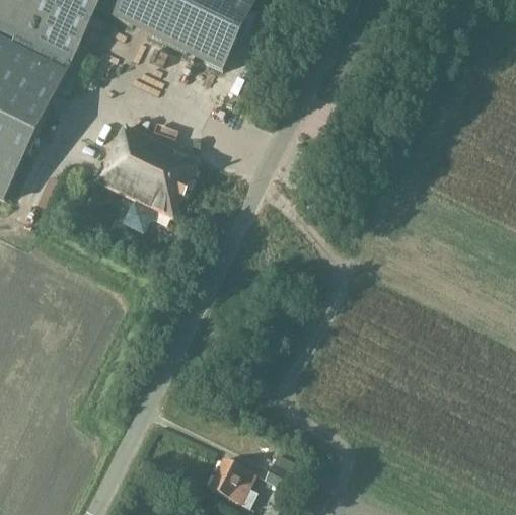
[(0,199),(1,200),(55,89),(65,94),(86,51),(77,47),(95,10),(99,0),(0,0),(0,199)]
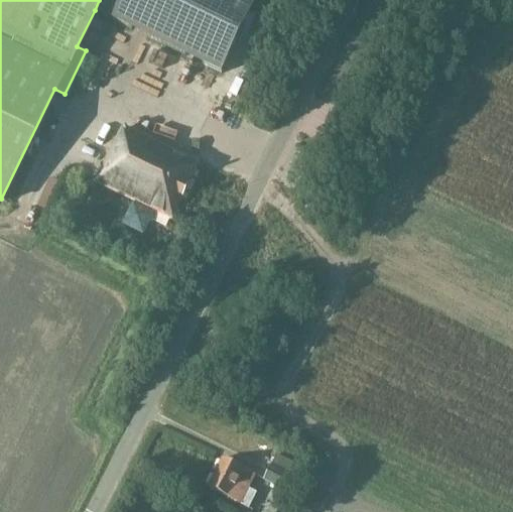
[(99,0),(95,10),(218,71),(253,0),(99,0)]
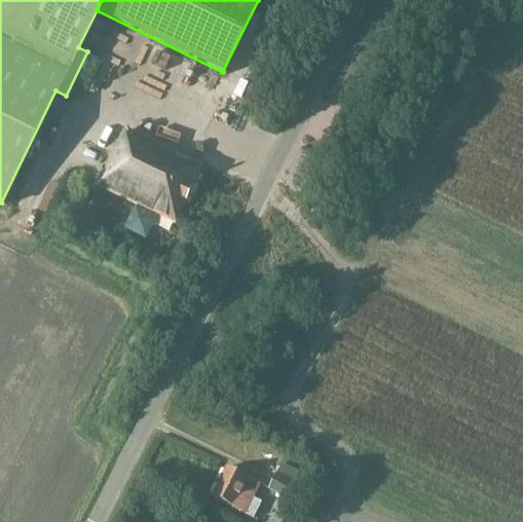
[(112,143),(92,183),(133,202),(126,215),(148,225),(155,213),(172,220),(199,164),(122,125),(113,143),(112,143)]
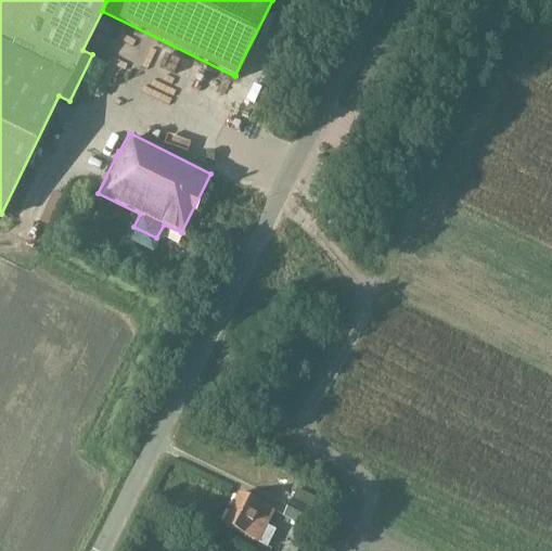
[(294,486),(279,515),(307,528),(317,511),(316,510),(320,500),(294,486)]
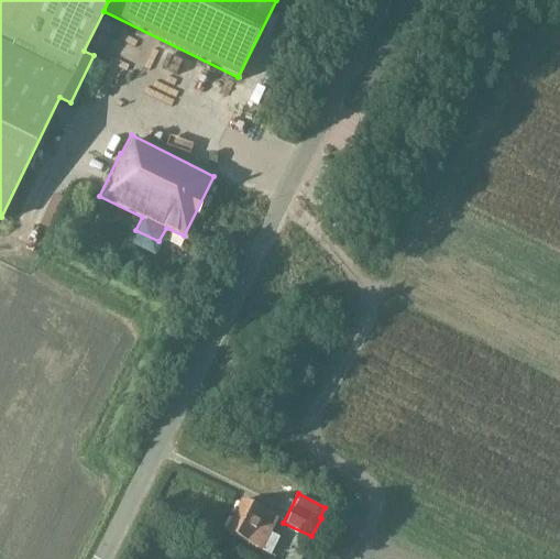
[(275,516),(239,497),(223,528),(259,548),(275,516)]
